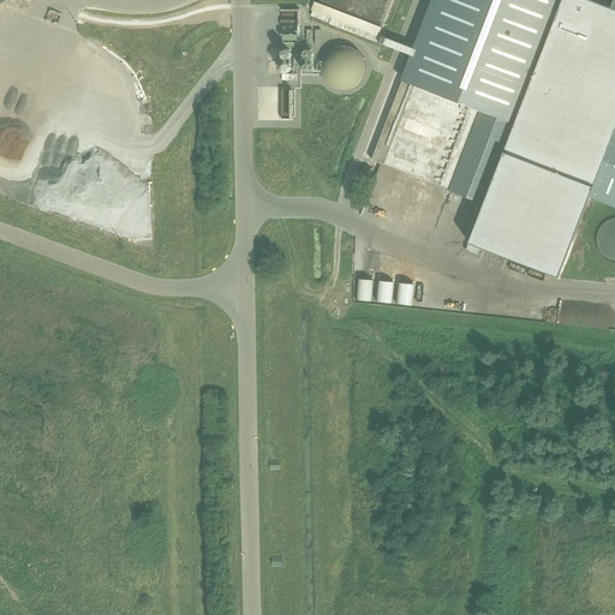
[(452,191),(485,204),(527,93),(614,126),(614,131),(591,195),(614,204),(614,0),(613,0),(610,6),(593,0),(433,0),(402,81),(372,160),(452,190),(452,191)]
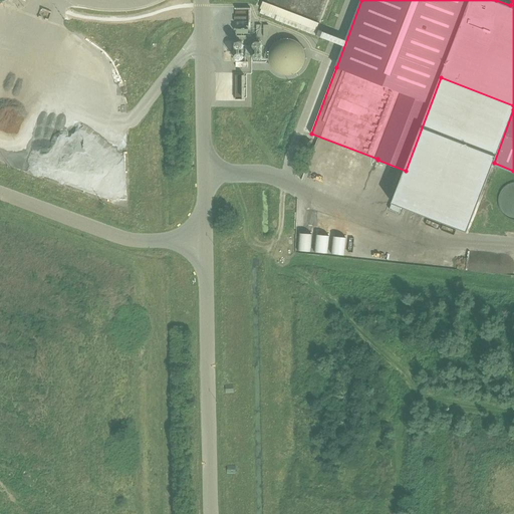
[(263,1),(260,8),(316,29),(319,23),(263,1)]
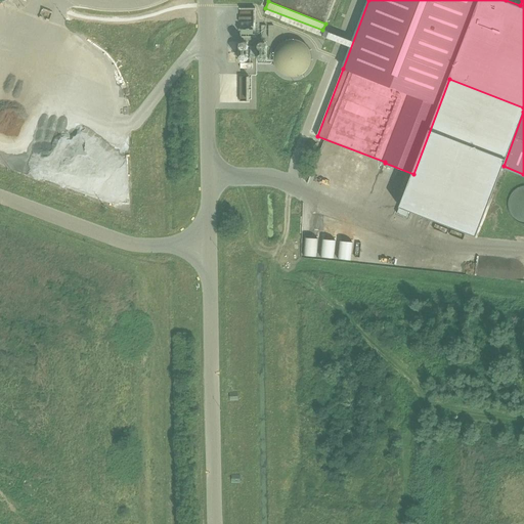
[(276,47),(275,48),(274,51),(273,53),(273,57),(273,61),(274,63),(275,67),(276,68),(278,71),(280,73),(284,75),(286,76),(289,77),(292,77),(294,77),(297,77),(300,75),(304,73),(307,71),(309,68),(310,63),(311,61),(311,59),(311,56),(311,54),(310,51),(309,48),(307,46),(306,44),(303,42),(301,41),(299,40),(296,39),(294,39),(291,39),(288,39),(285,40),(282,41),(279,43),(277,45),(276,47)]
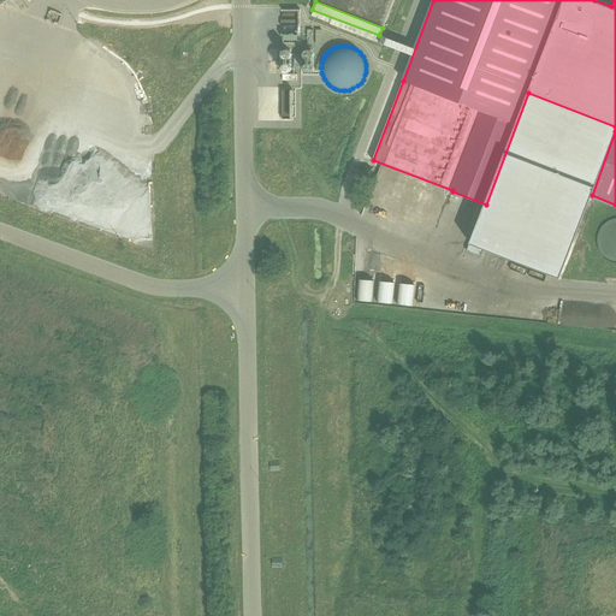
[(292,87),(283,87),(283,117),(292,117),(292,87)]
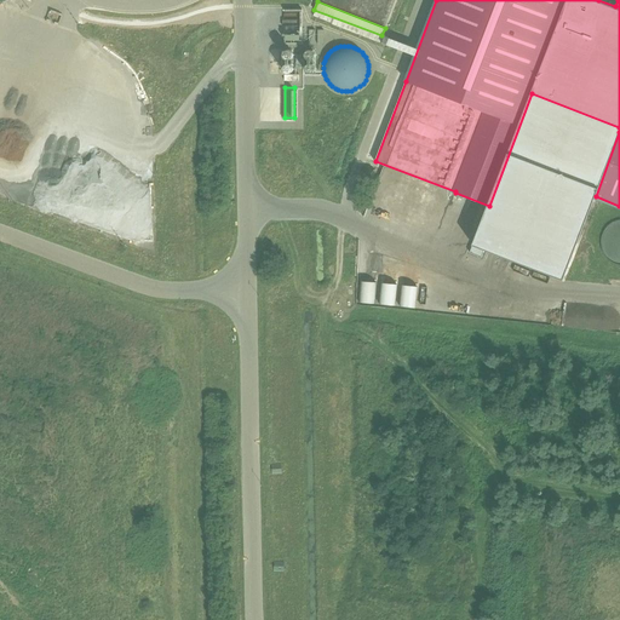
[(271,465),(273,475),(282,474),(281,464),(271,465)]
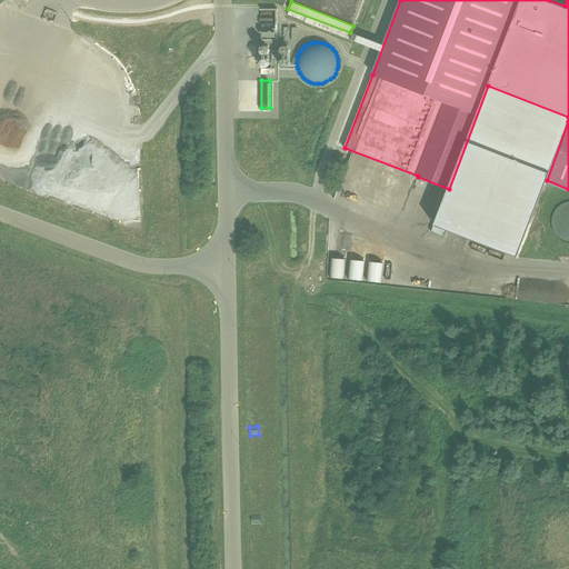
[(251,516),(251,525),(260,525),(260,516),(251,516)]
